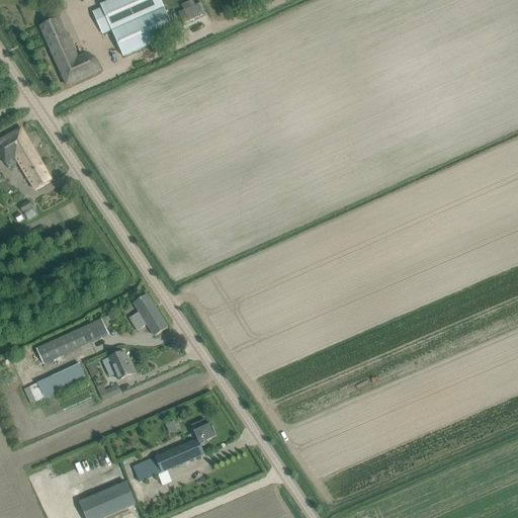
[(160,0),(111,0),(101,5),(102,8),(112,30),(123,57),(175,33),(160,0)]
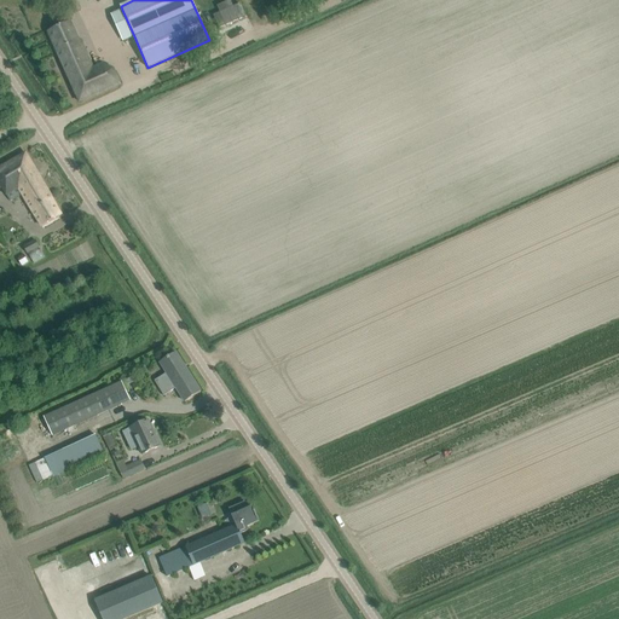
[(219,12),(212,16),(218,29),(246,17),(239,4),(232,6),(229,0),(227,0),(215,6),(219,12)]
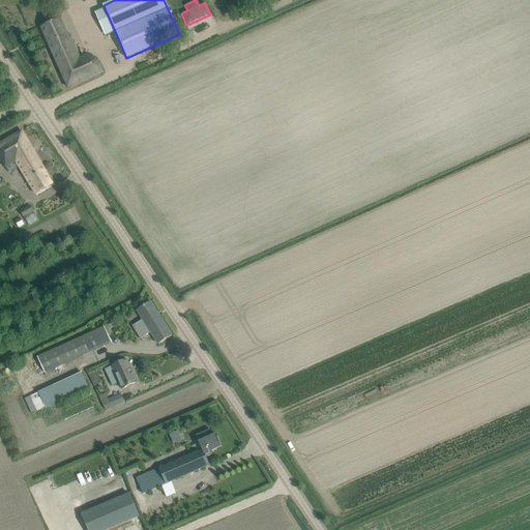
[(80,58),(69,34),(67,35),(60,19),(41,27),(68,87),(104,71),(97,58),(91,61),(88,55),(80,58)]
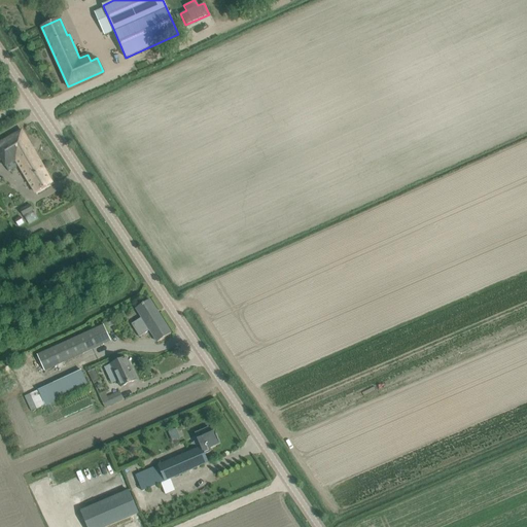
[(11,137),(0,143),(0,162),(2,161),(9,172),(19,167),(35,195),(43,189),(53,184),(21,131),(11,137)]
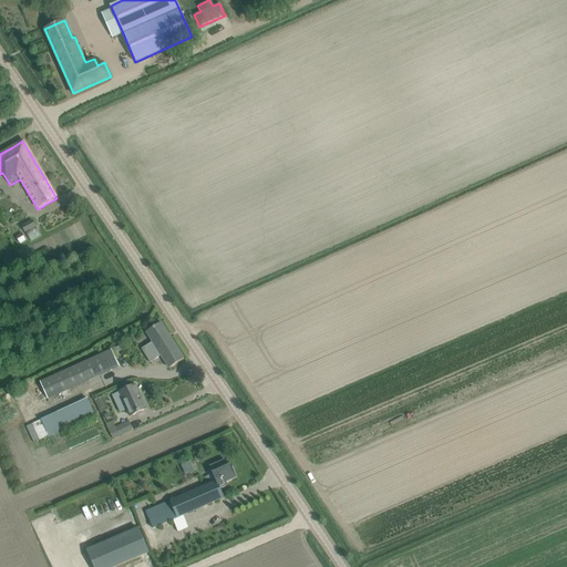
[(32,220),(21,227),(24,233),(35,226),(32,220)]
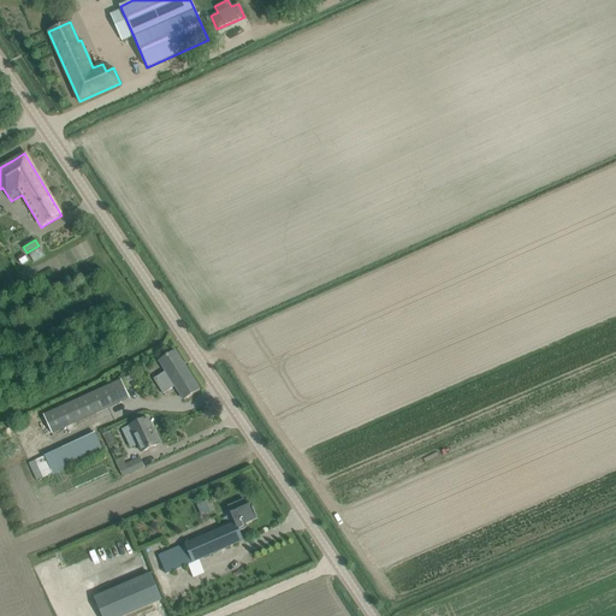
[(200,390),(185,368),(175,350),(159,361),(166,372),(154,379),(163,395),(176,386),(184,400),(200,390)]
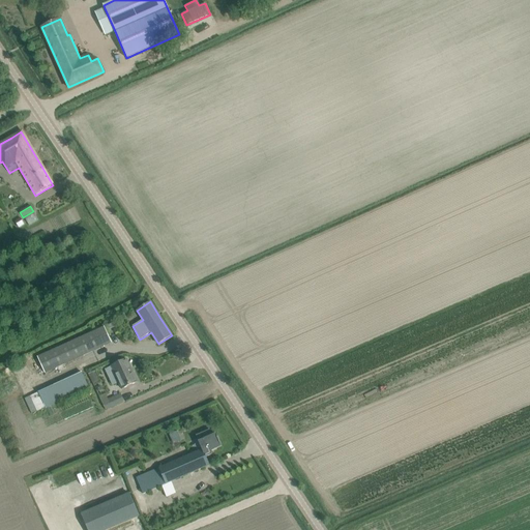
[(45,375),(102,349),(94,332),(37,358),(45,375)]
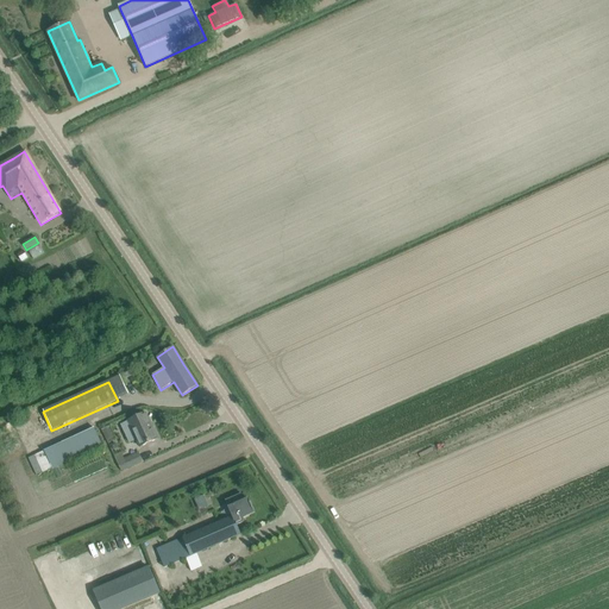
[(157,439),(145,413),(135,418),(129,421),(120,425),(130,443),(137,439),(140,447),(146,444),(157,439)]
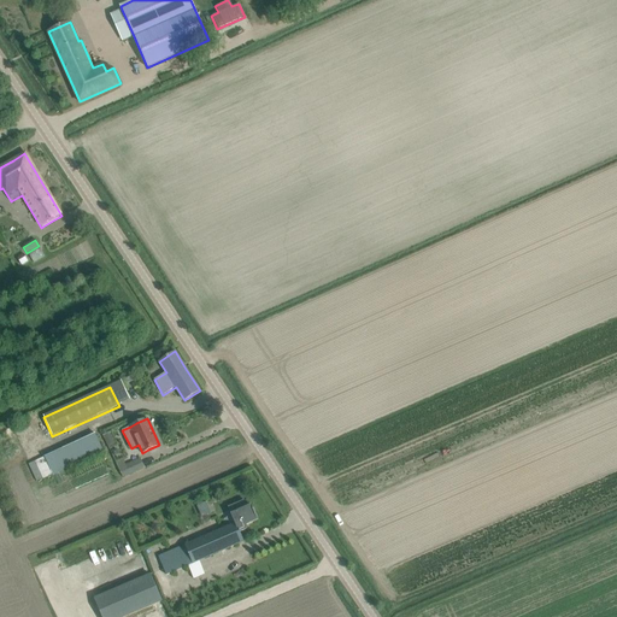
[(112,433),(105,434),(109,447),(116,445),(112,433)]
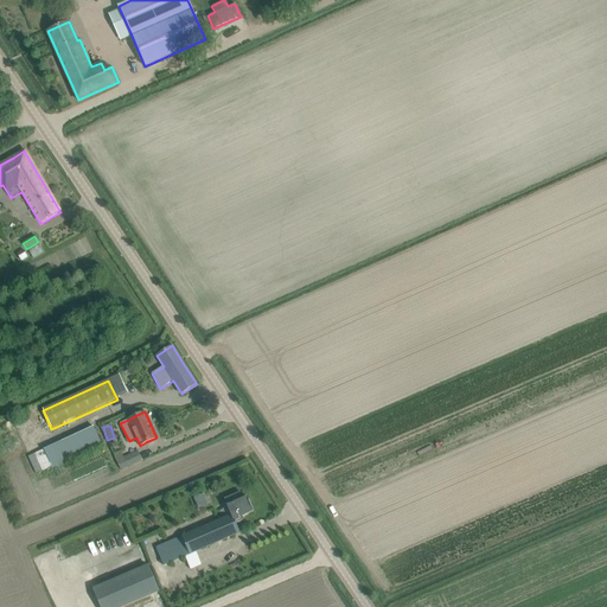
[(94,427),(29,457),(37,474),(102,445),(94,427)]
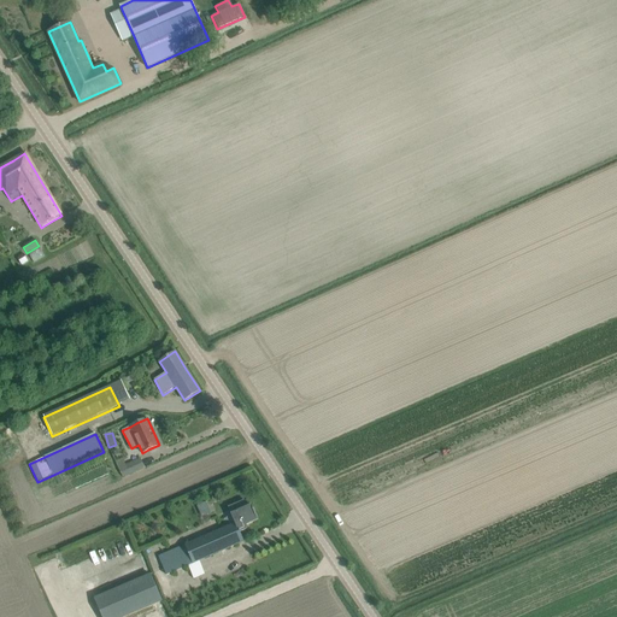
[(115,463),(122,477),(144,468),(139,459),(125,465),(122,459),(115,463)]
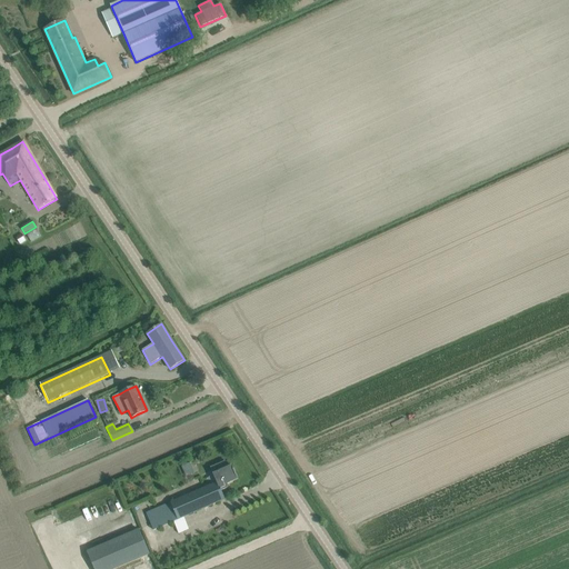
[(225,499),(221,491),(228,488),(227,485),(238,480),(232,467),(228,468),(225,461),(211,468),(218,482),(197,491),(197,489),(193,490),(195,493),(147,513),(153,529),(225,499)]
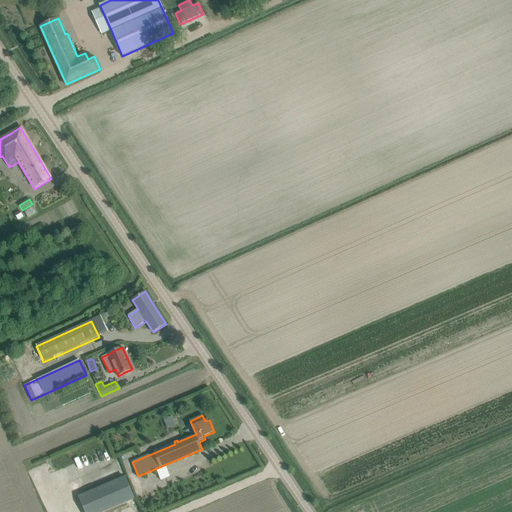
[(165,418),(167,428),(174,426),(172,417),(165,418)]
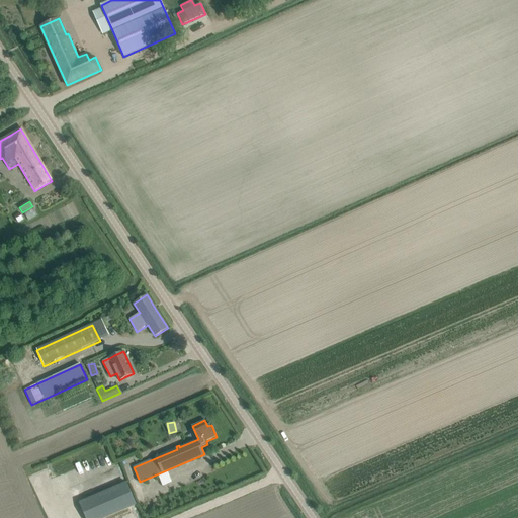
[(106,517),(137,506),(127,483),(80,503),(85,517),(106,517)]
